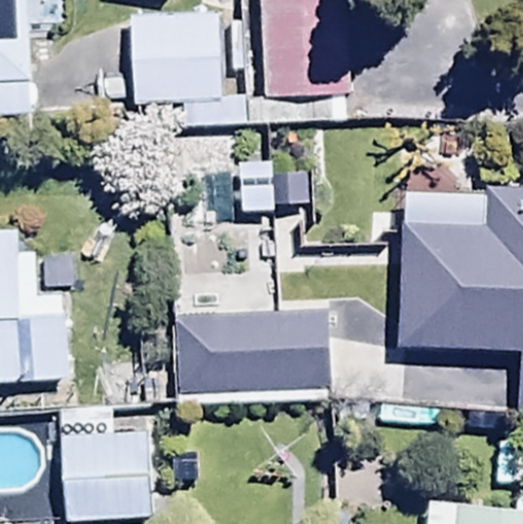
[(0,0),(0,118),(34,118),(31,27),(64,27),(63,0),(0,0)]
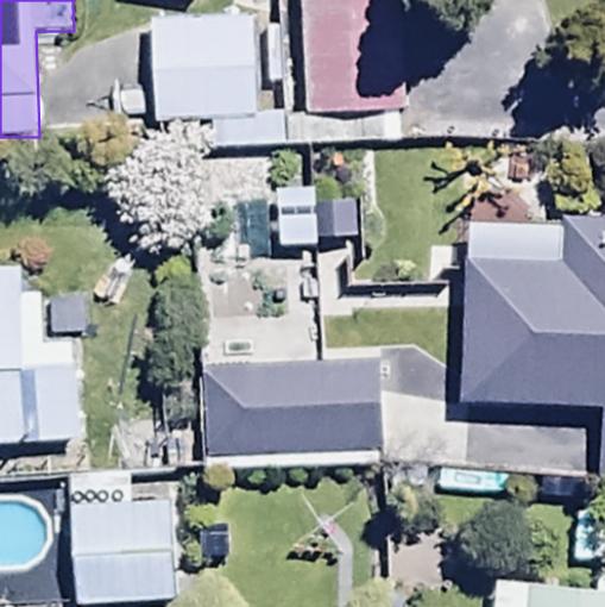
[(302,0),(306,106),(409,101),(404,0),(302,0)]
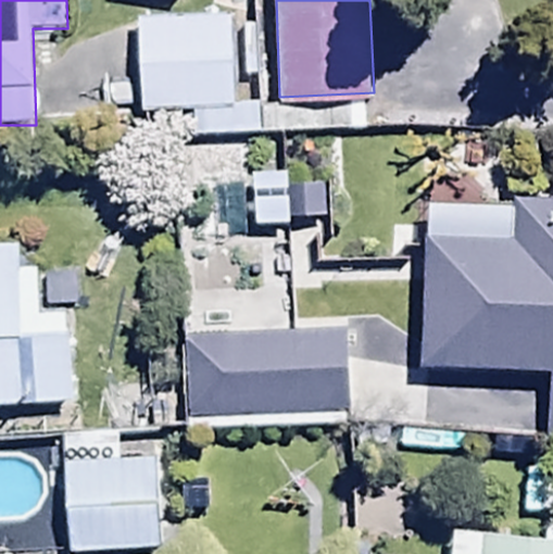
[(235,12),(139,13),(140,108),(191,108),(191,131),(367,129),(367,100),(264,102),(264,97),(236,97),(235,12)]
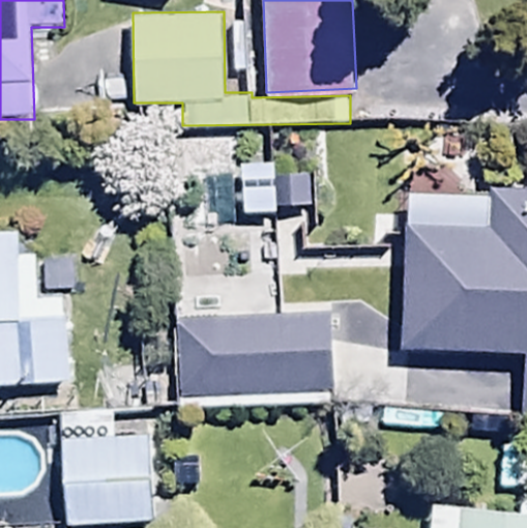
[(274,157),(241,158),(243,211),(292,209),(291,171),(275,171),(274,157)]
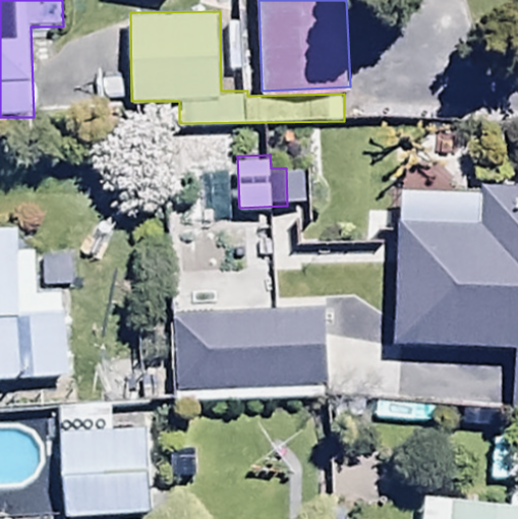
[(517,180),(481,179),(480,215),(396,214),(394,341),(512,343),(511,408),(517,408),(517,180)]
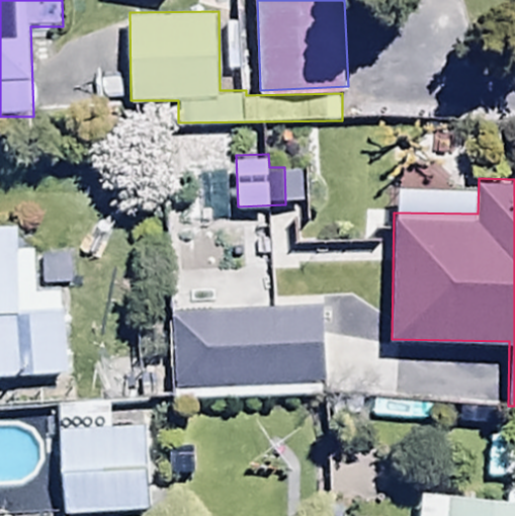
[(327,302),(173,308),(176,399),(330,393),(327,302)]
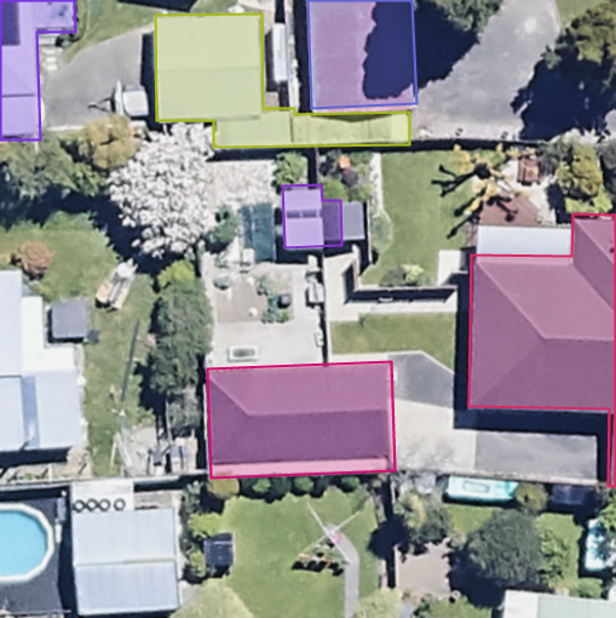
[(185,433),(70,435),(73,561),(188,559),(185,433)]
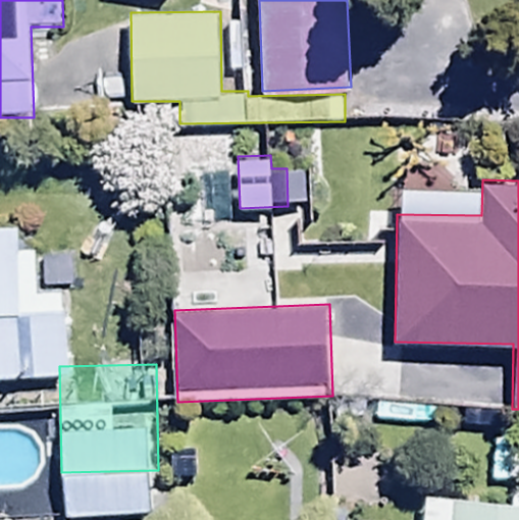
[(518,497),(427,488),(423,519),(518,519),(518,497)]
